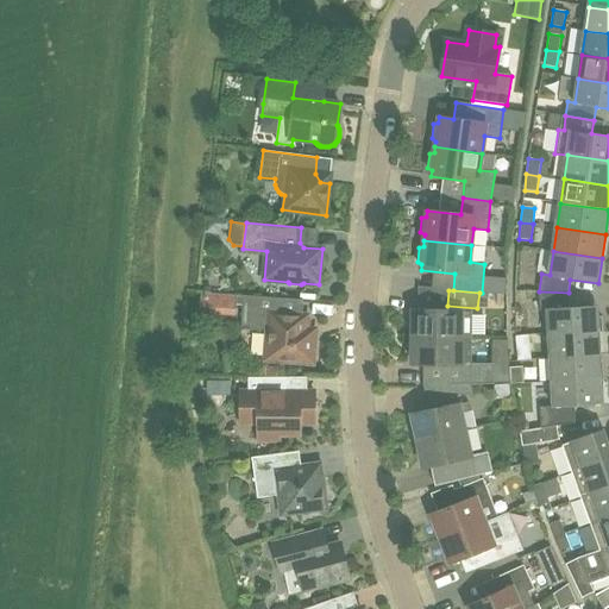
[(569,293),(539,292),(539,293),(540,311),(548,309),(550,334),(603,331),(602,316),(598,318),(597,307),(569,308),(569,293)]
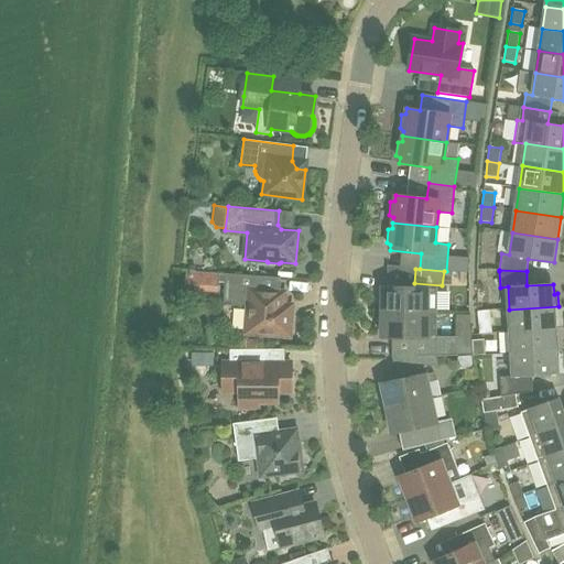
[(285,304),(285,292),(281,292),(280,292),(261,290),(262,277),(226,273),(218,273),(186,271),(185,291),(217,293),(218,282),(225,282),(224,305),(248,306),(246,334),(291,337),(292,317),(292,316),(293,305),(285,304)]
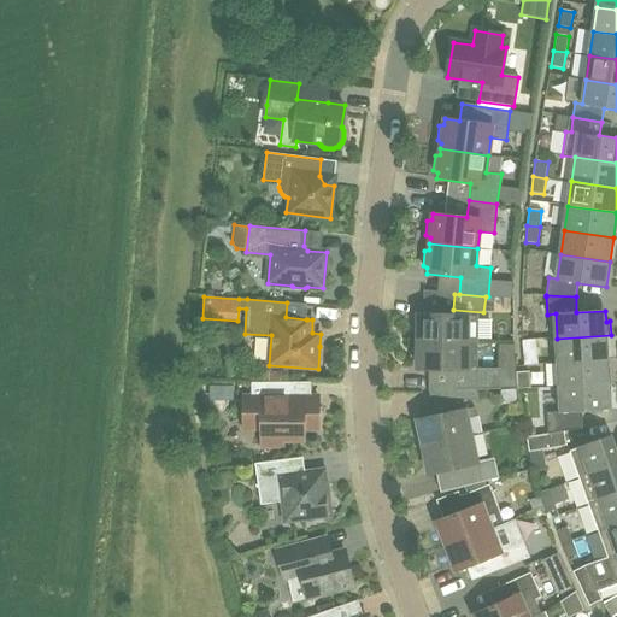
[(423,327),(418,327),(418,341),(477,342),(477,318),(468,318),(468,316),(423,315),(423,327)]
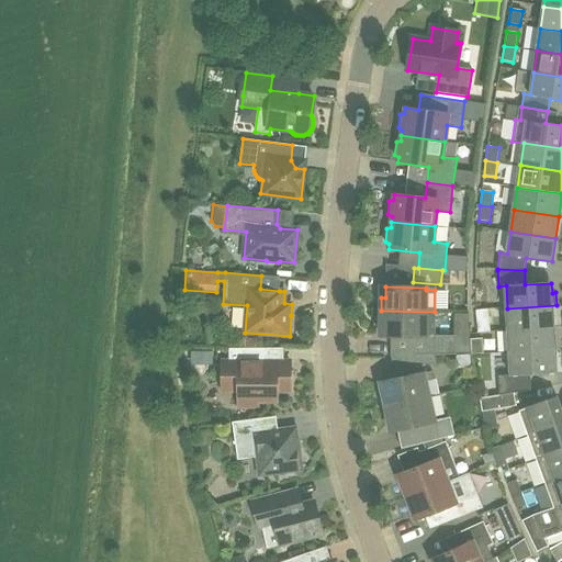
[(557,305),(507,308),(508,330),(554,327),(553,307),(557,306),(557,305)]
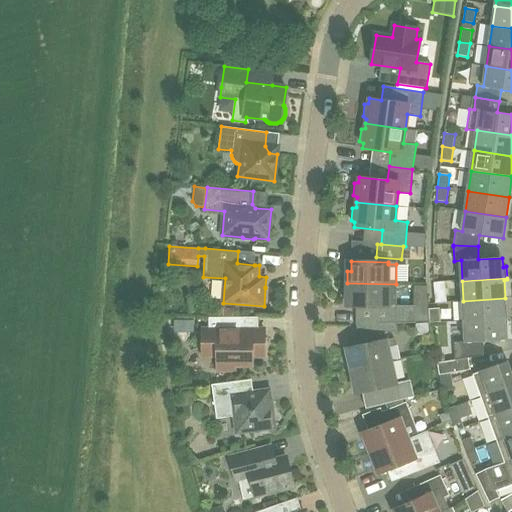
[(396,306),(396,284),(347,283),(347,296),(350,296),(350,306),(391,306),(391,323),(396,323),(396,324),(415,324),(415,307),(396,306)]
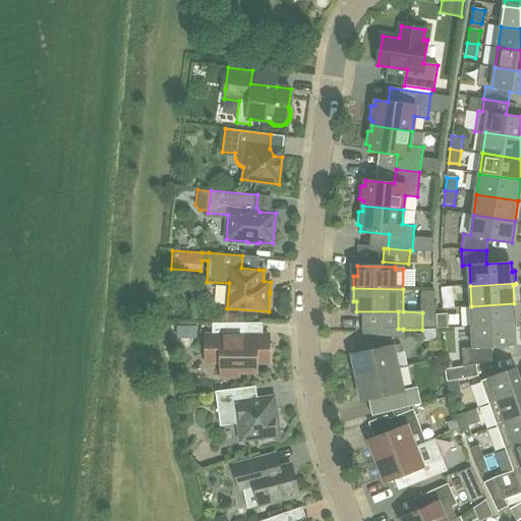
[(514,303),(471,306),(472,327),(515,325),(514,303)]
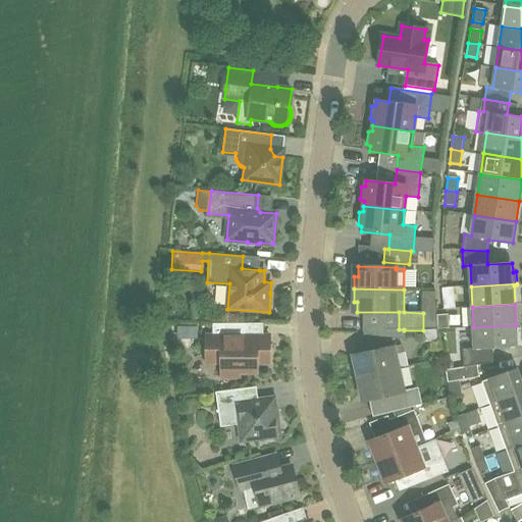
[(448,315),(444,315),(436,315),(437,329),(449,328),(448,315)]
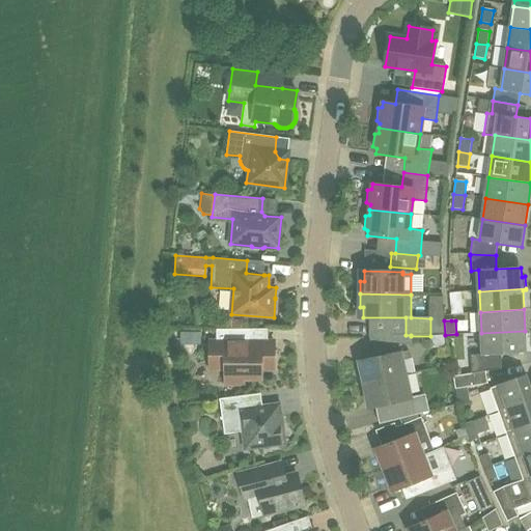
[(217,342),(211,342),(211,369),(225,369),(225,384),(245,384),(245,379),(261,379),(261,369),(275,369),(274,342),(249,342),(249,329),(217,329),(217,342)]
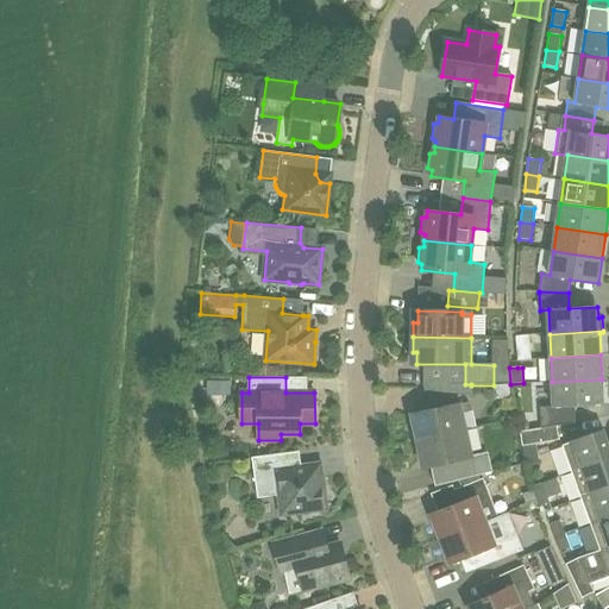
[(540,407),(541,428),(557,426),(576,422),(575,406),(603,405),(602,380),(552,382),(554,407),(540,407)]
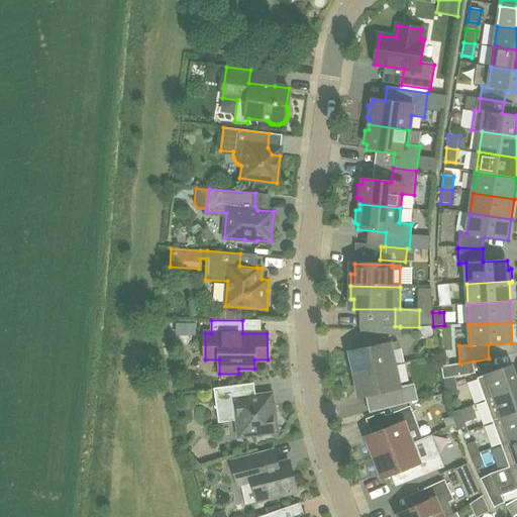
[(400,326),(395,326),(380,325),(380,326),(381,326),(381,335),(400,335),(400,327),(400,326)]
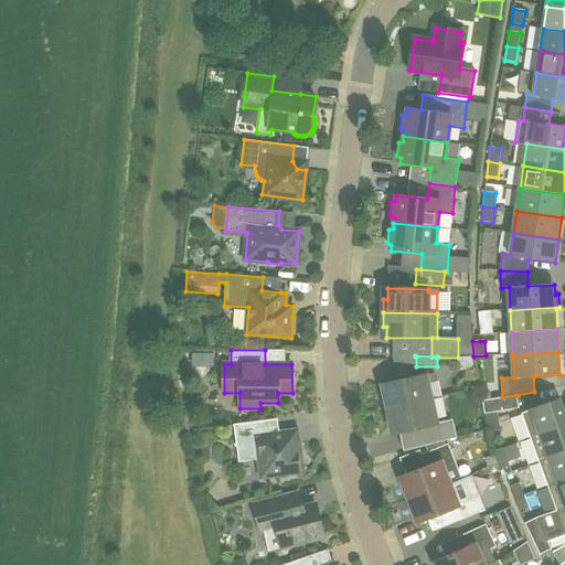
[(388,395),(384,396),(387,409),(432,400),(428,383),(436,382),(435,374),(386,384),(388,395)]
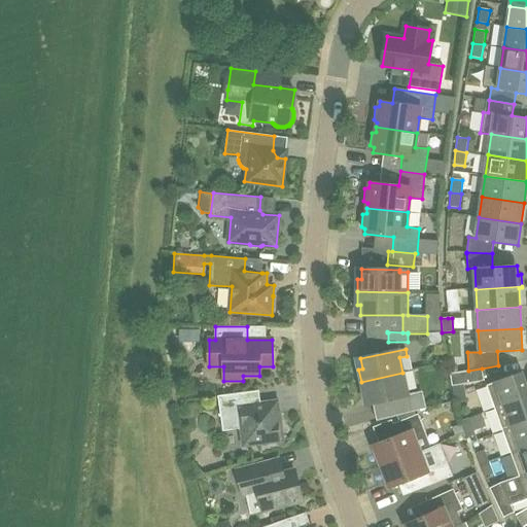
[(456,373),(450,374),(451,386),(484,381),(482,369),(468,371),(456,373)]
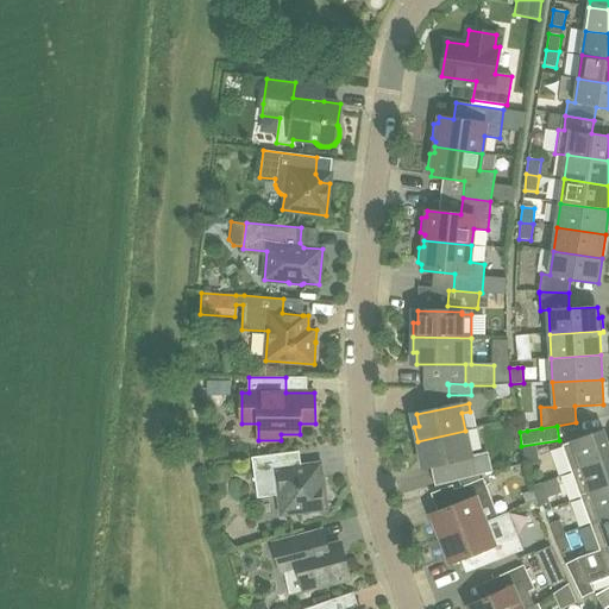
[(465,431),(418,441),(421,456),(425,456),(428,466),(453,460),(458,481),(493,472),(488,452),(471,457),(465,431)]
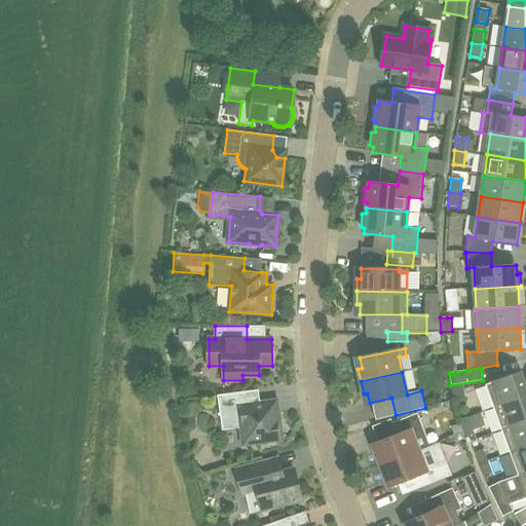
[(521,372),(493,382),(486,385),(494,408),(525,396),(525,384),(521,372)]
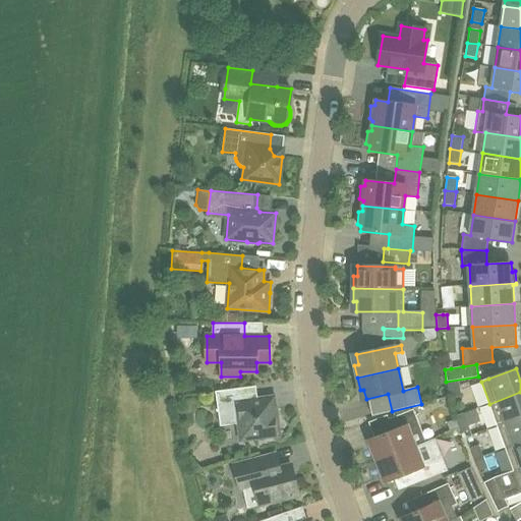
[(239,401),(237,389),(216,392),(221,426),(238,424),(240,442),(281,437),(275,396),(239,401)]
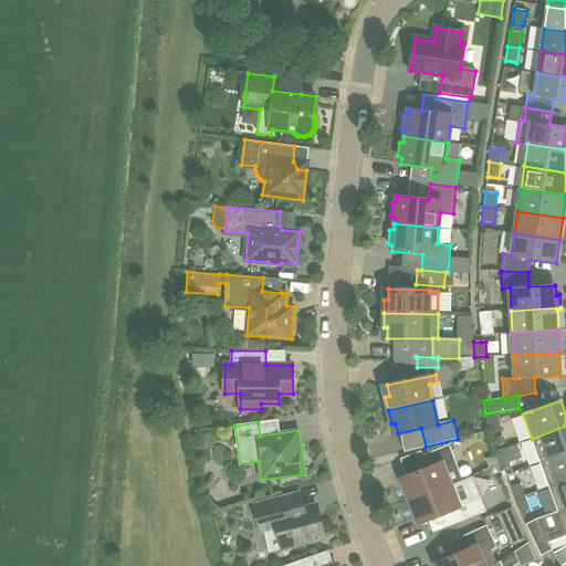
[(565,426),(532,439),(541,463),(565,453),(565,426)]
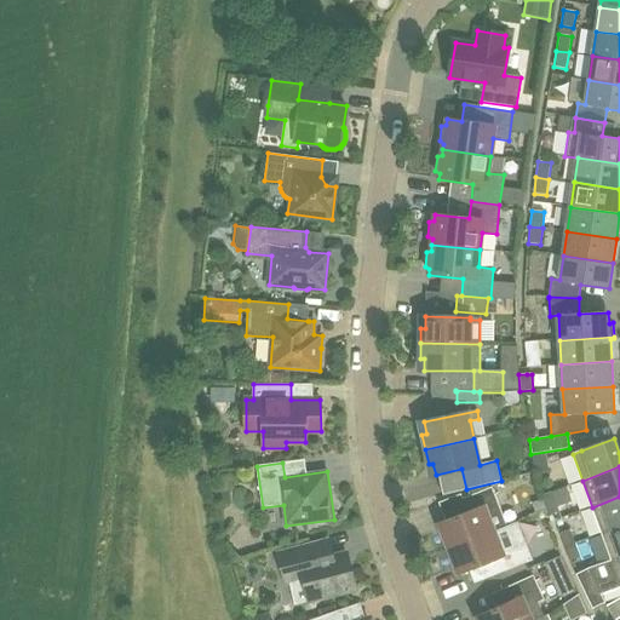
[(550,493),(541,495),(543,498),(544,504),(546,510),(555,506),(572,500),(566,487),(550,493)]
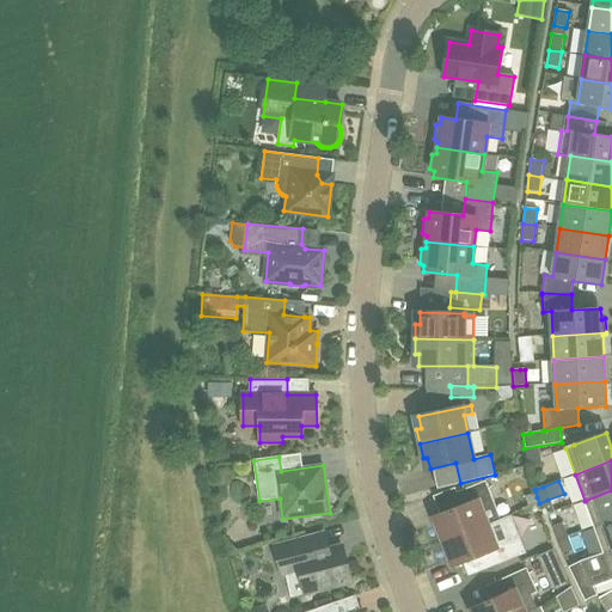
[(461,506),(433,516),(442,542),(488,524),(500,519),(485,482),(457,493),(461,506)]
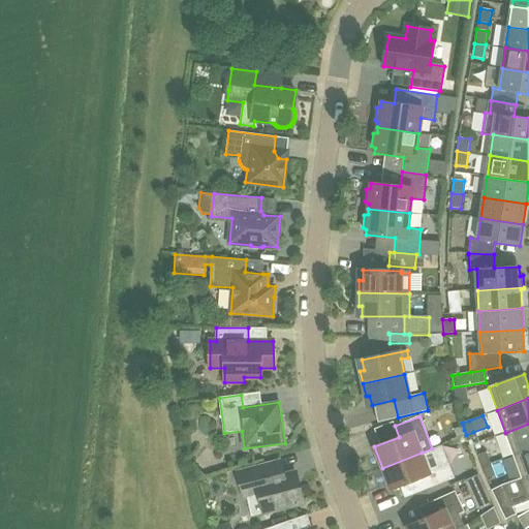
[(528,424),(505,433),(514,456),(528,449),(528,424)]
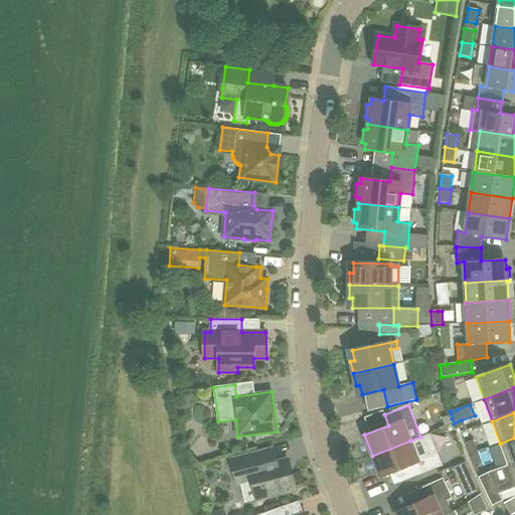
[(514,438),(500,444),(508,465),(514,462),(514,438)]
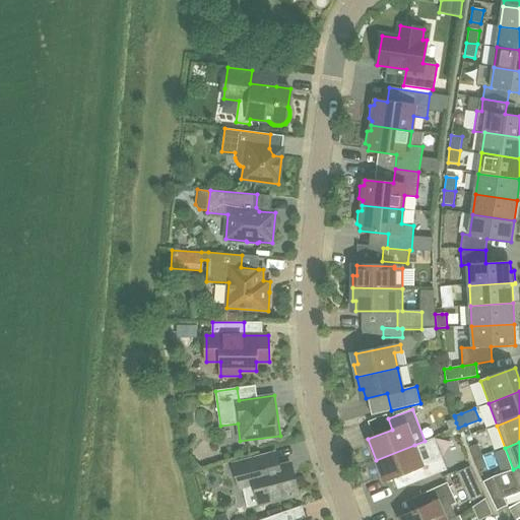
[(414,445),(376,460),(384,481),(393,477),(397,490),(447,470),(439,449),(418,456),(414,445)]
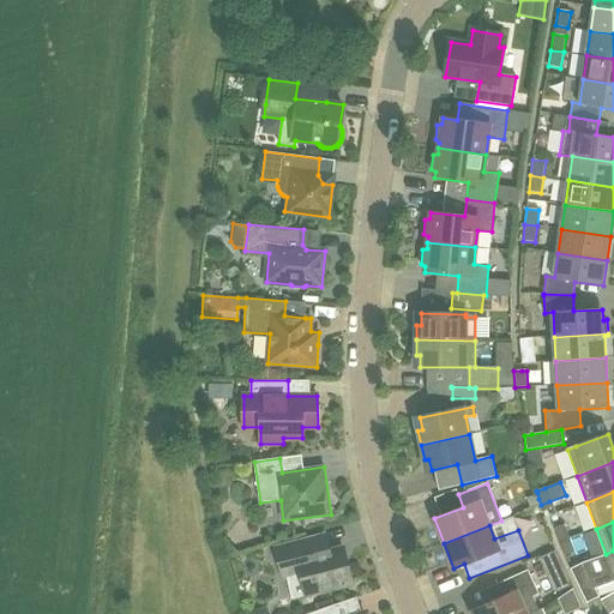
[(564,525),(554,529),(559,542),(569,539),(564,525)]
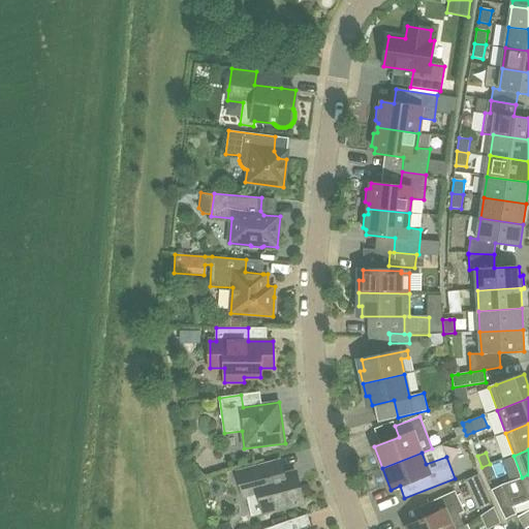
[(276,473),(274,463),(238,473),(243,494),(251,492),(253,500),(256,502),(260,501),(263,514),(304,502),(296,472),(280,476),(276,473)]
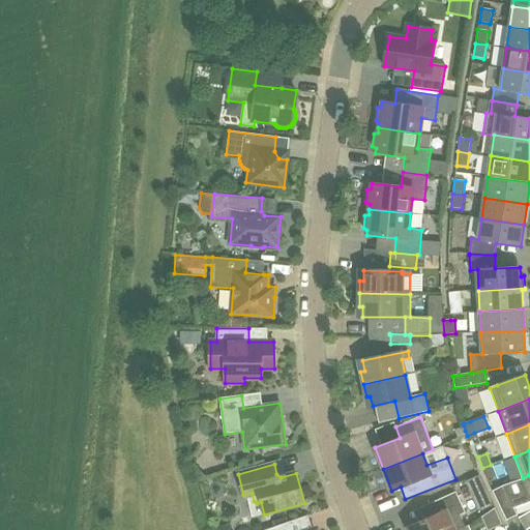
[(491,465),(482,468),(487,479),(495,476),(491,465)]
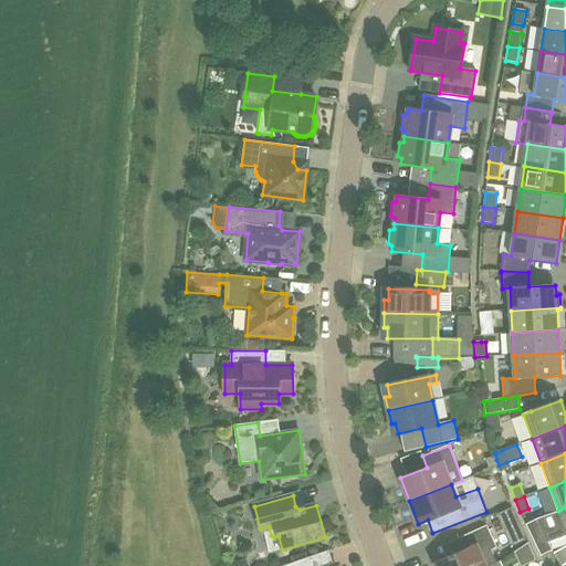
[(565,533),(565,507),(558,511),(537,517),(544,531),(563,524),(565,533)]
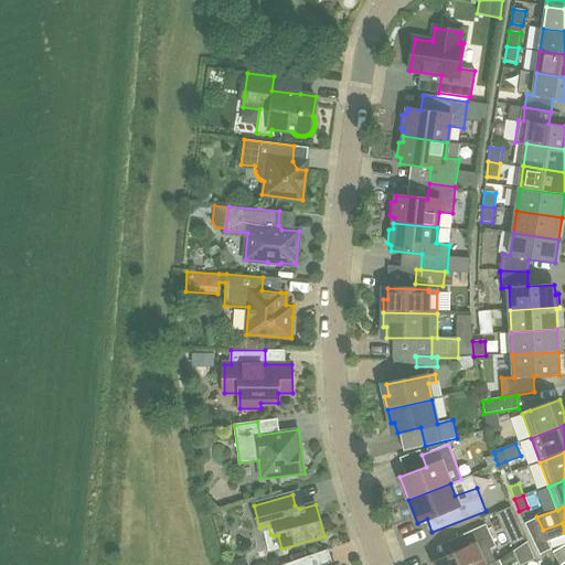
[(534,544),(541,555),(552,550),(543,530),(536,516),(524,523),(534,544)]
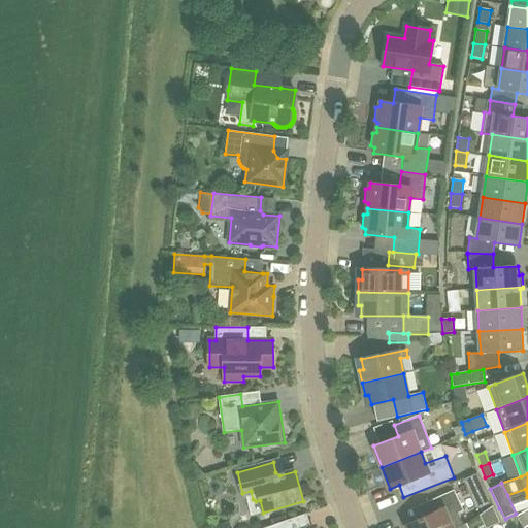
[(425,503),(430,515),(405,526),(406,527),(453,527),(449,518),(463,510),(454,491),(425,503)]
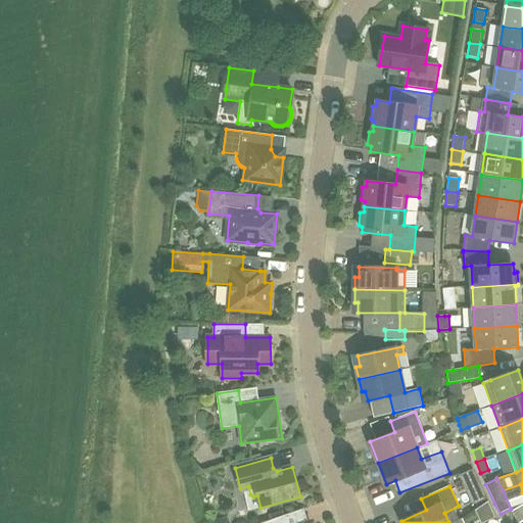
[(479,521),(497,514),(491,500),(474,507),(479,521)]
